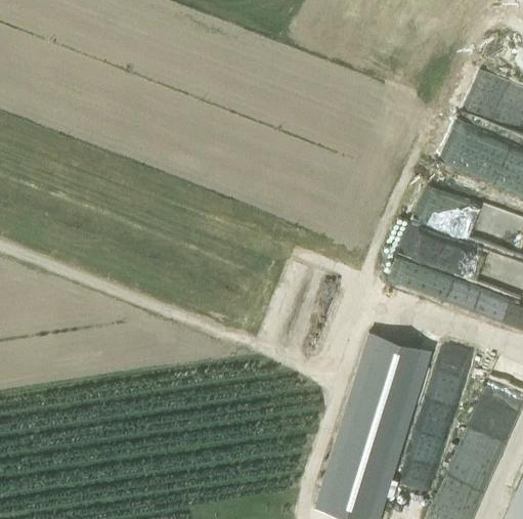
[(386,280),(386,284),(522,337),(522,258),(519,257),(519,246),(499,239),(502,239),(483,231),(475,231),(472,238),(456,238),(456,216),(465,216),(469,206),(452,200),(452,173),(442,169),(439,175),(440,188),(429,188),(416,222),(404,222),(394,247),(394,258),(386,280)]
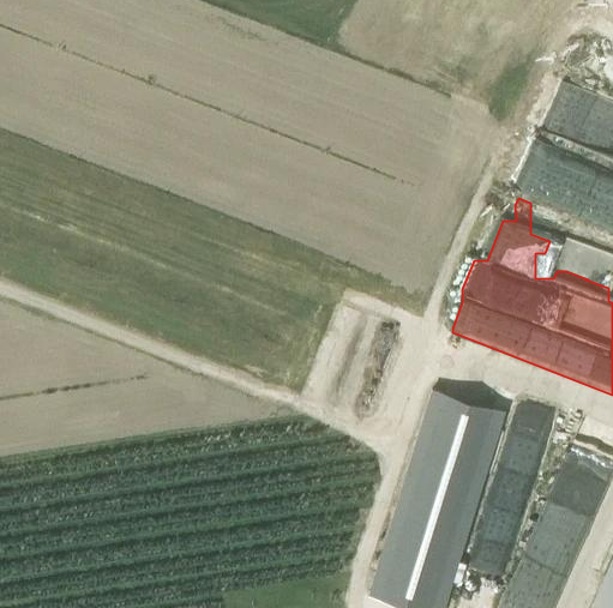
[(445,607),(504,416),(432,395),(368,599),(397,607),(445,607)]
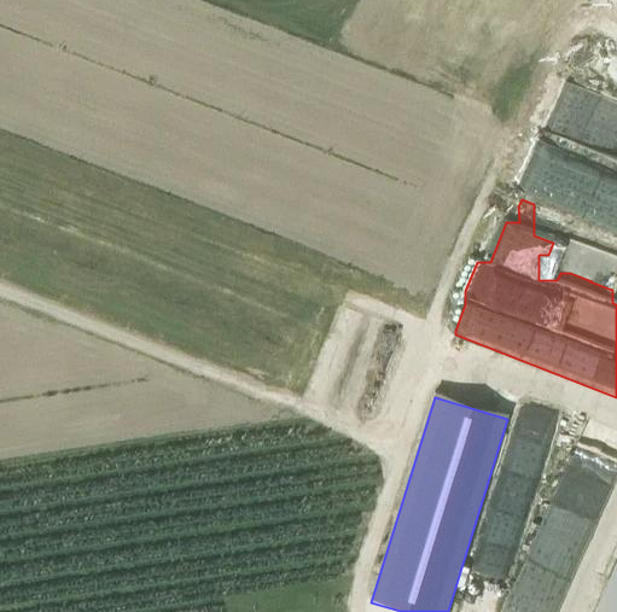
[(616,611),(616,573),(599,611),(616,611)]
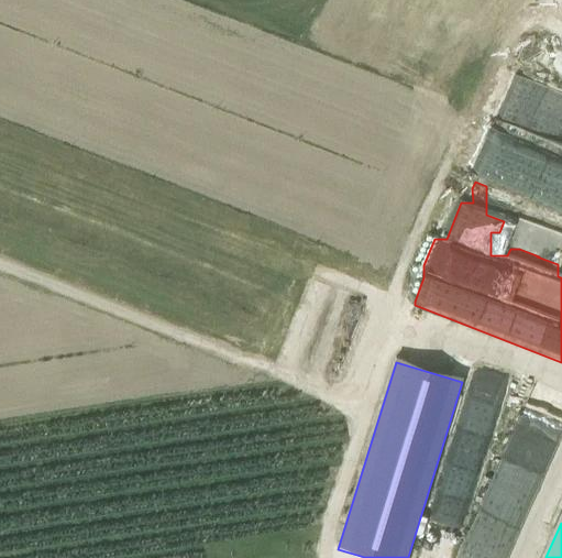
[(449,557),(450,553),(419,543),(414,557),(449,557)]
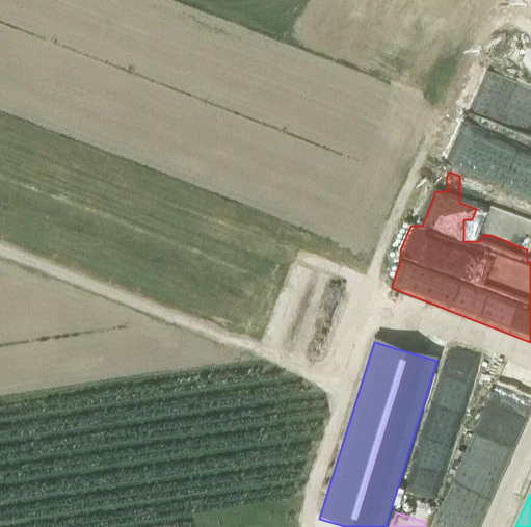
[(461,526),(439,517),(434,526),(461,526)]
